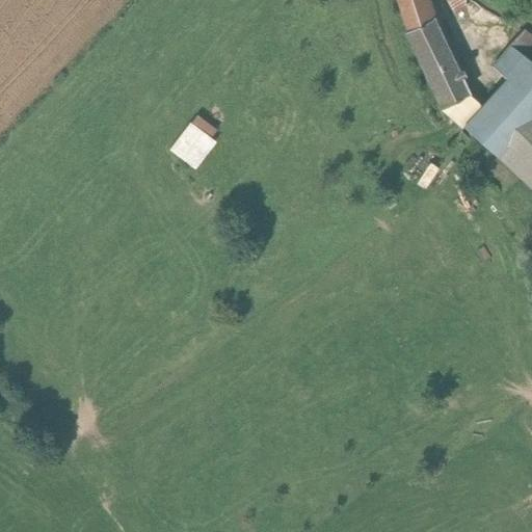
[(440,109),(469,97),(470,96),(458,71),(435,21),(428,0),(394,0),(405,33),(403,34),(440,109)]
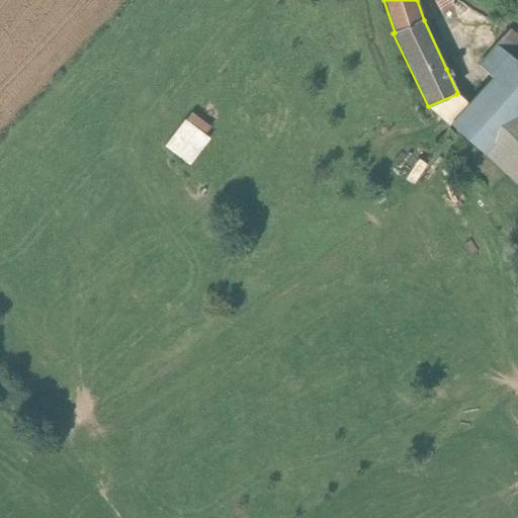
[(451,0),(432,0),(442,16),(453,9),(453,1),(451,0)]
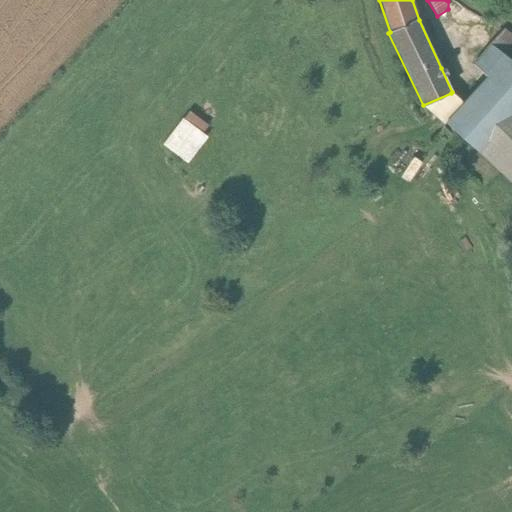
[(451,93),(423,105),(444,125),(446,123),(511,184),(511,36),(504,31),(473,66),(486,77),(462,104),(451,93)]
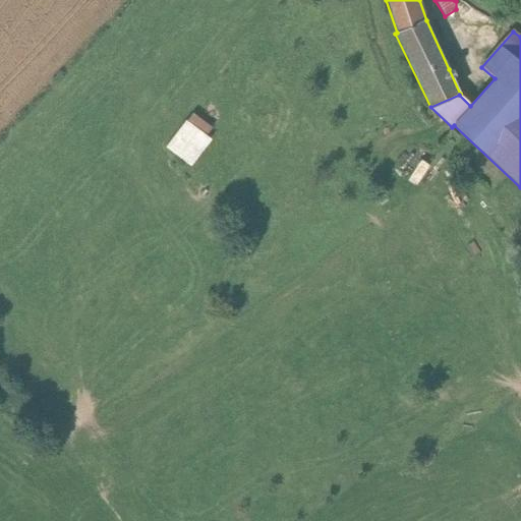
[(185,119),(165,147),(189,165),(210,138),(206,135),(212,128),(192,113),(186,121),(185,119)]
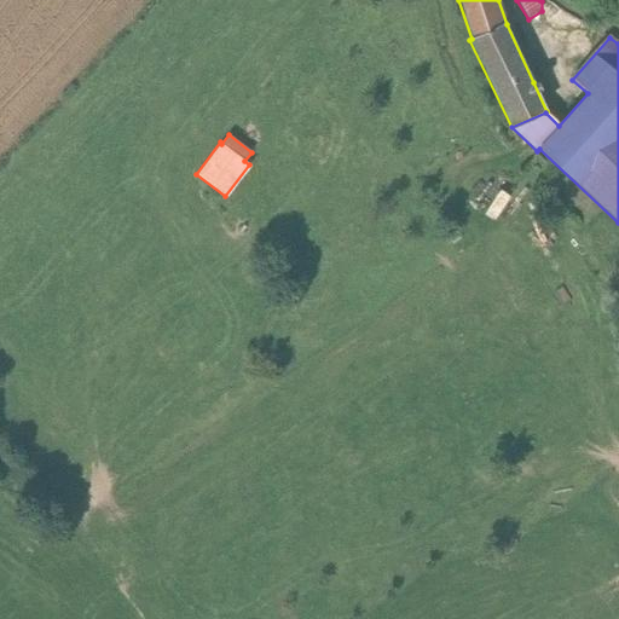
[(499,191),(484,215),(493,221),(508,198),(499,191)]
